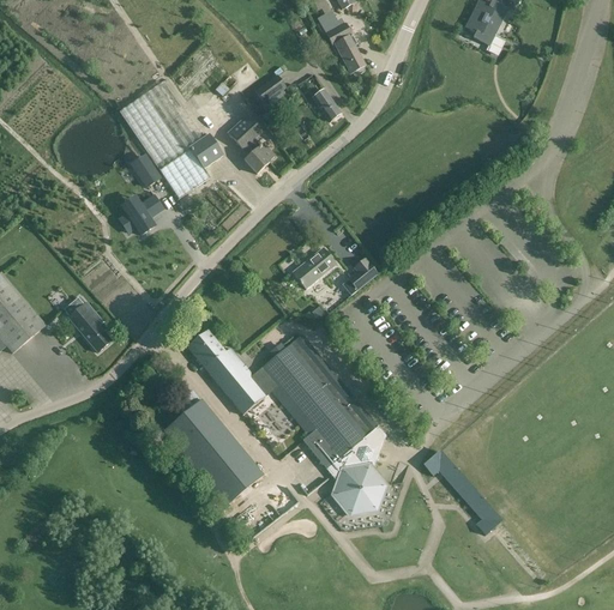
[(474,36),(488,43),(507,7),(494,0),(492,0),(489,5),(480,0),(467,26),(476,31),(474,36)]
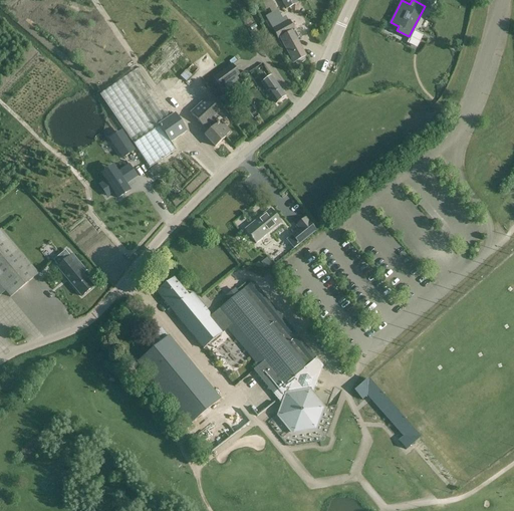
[(272,27),(278,39),(279,38),(282,44),(284,43),(294,61),(295,60),(296,63),(306,58),(304,55),(305,55),(295,36),(298,35),(288,18),(288,19),(272,27)]
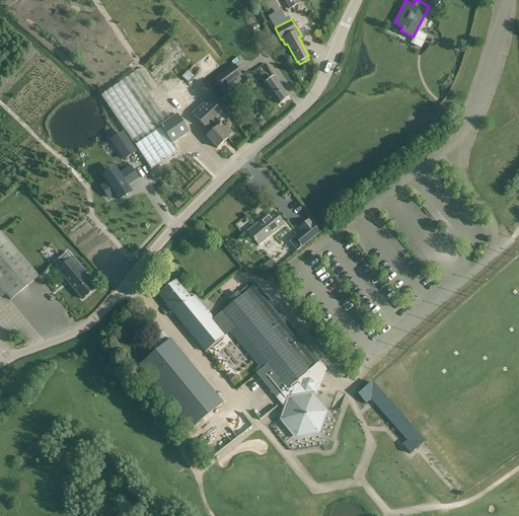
[(242,74),(233,63),(215,76),(223,87),(242,74)]
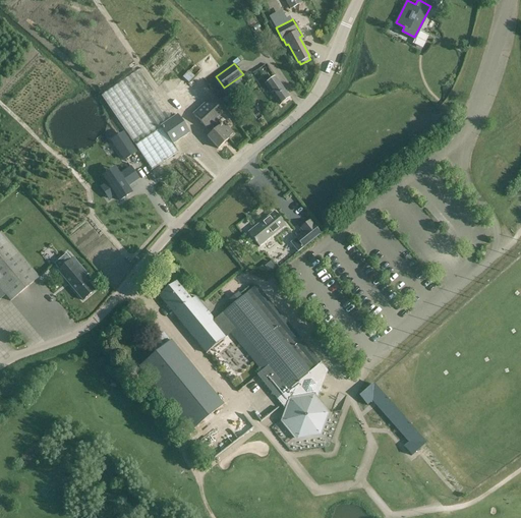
[(140,69),(105,93),(102,95),(152,167),(178,150),(173,142),(189,130),(177,113),(172,117),(140,69)]
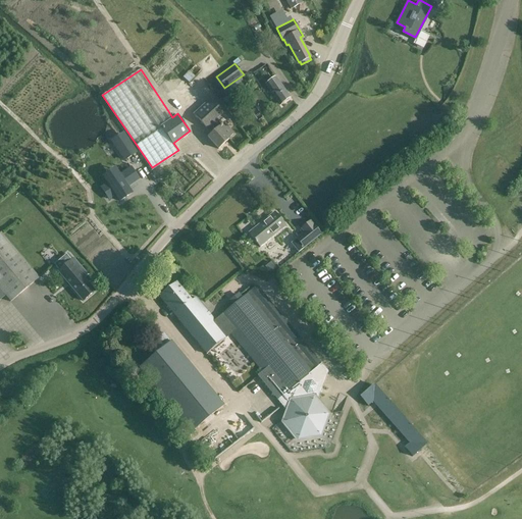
[(290,95),(283,87),(275,75),(265,83),(280,102),(290,95)]
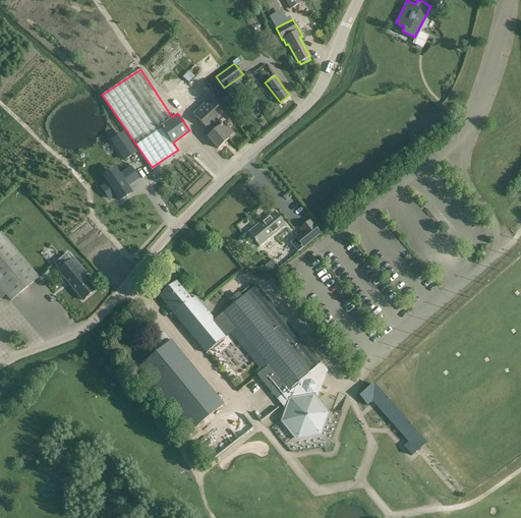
[(208,135),(211,138),(218,147),(229,136),(228,135),(233,131),(223,121),(221,123),(217,117),(224,111),(210,96),(192,112),(207,127),(210,123),(215,129),(208,135)]
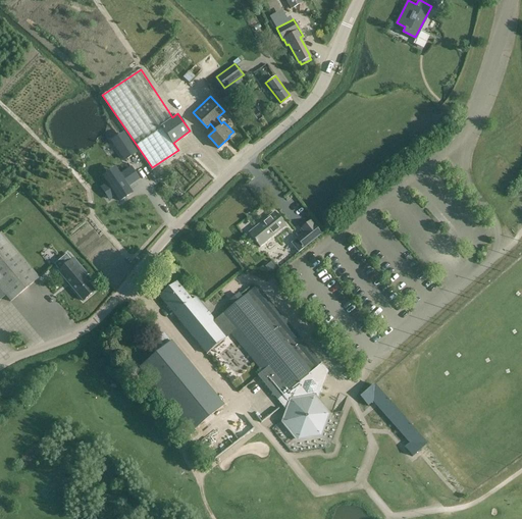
[(123,131),(110,139),(124,159),(138,151),(123,131)]
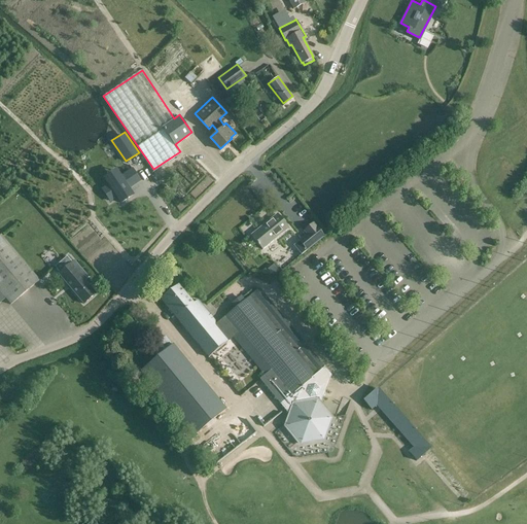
[(107,182),(101,186),(110,200),(116,196),(120,203),(134,194),(130,186),(141,179),(132,166),(120,173),(116,167),(103,175),(107,182)]
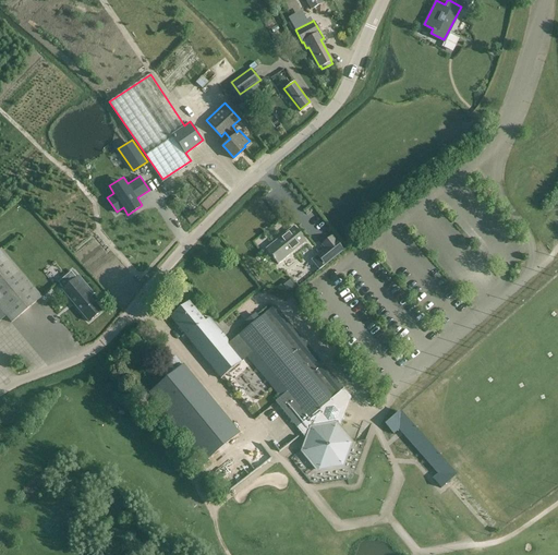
[(353,219),(344,226),(348,230),(356,222),(353,219)]
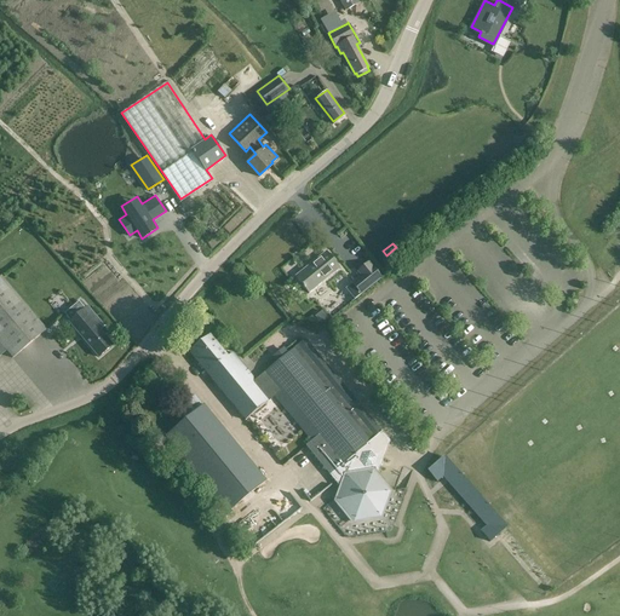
[(296,274),(303,283),(309,291),(339,266),(326,249),(296,274)]
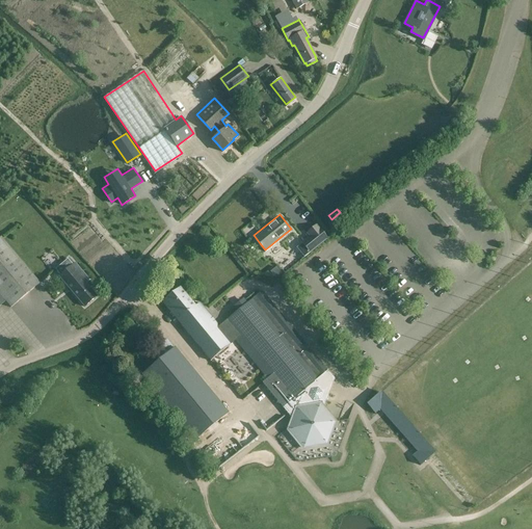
[(309,235),(300,241),(301,241),(309,252),(327,237),(316,222),(306,231),(309,235)]
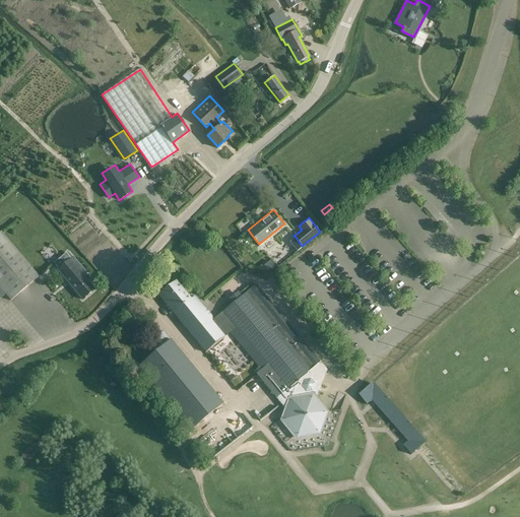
[(0,296),(5,292),(10,298),(39,274),(31,266),(2,231),(0,232),(0,296)]
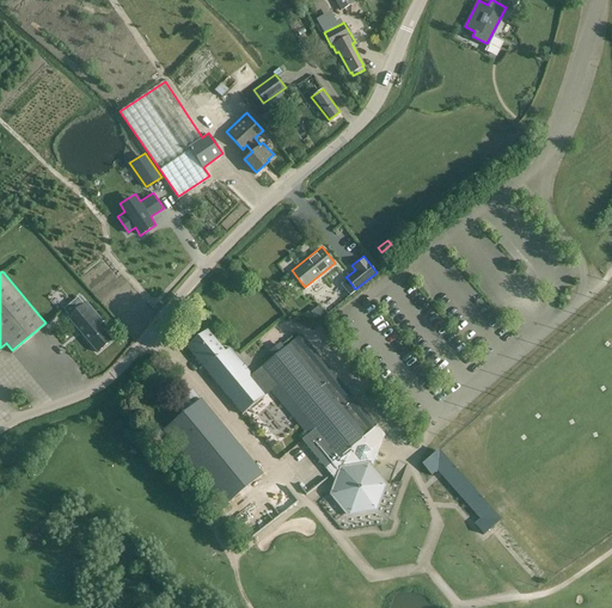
[(101,318),(93,308),(87,302),(69,318),(97,350),(110,338),(97,321),(101,318)]
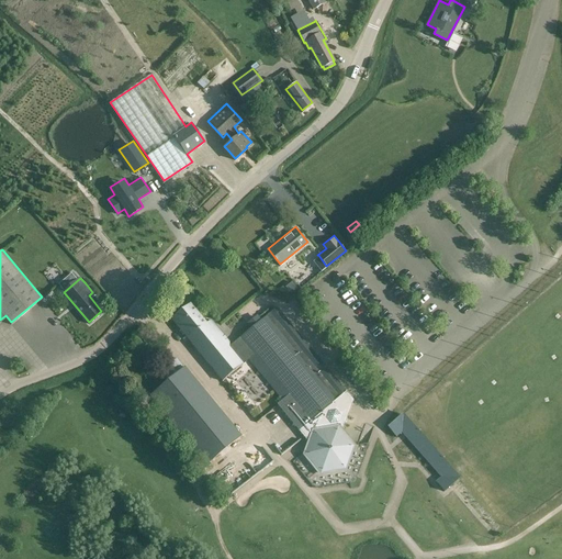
[(292,279),(285,284),(289,288),(294,289),(298,287),(292,279)]
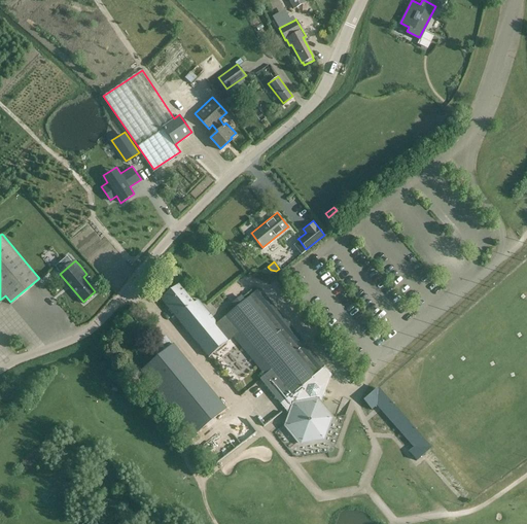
[(231,337),(217,321),(198,298),(194,302),(178,283),(162,298),(208,355),(231,337)]
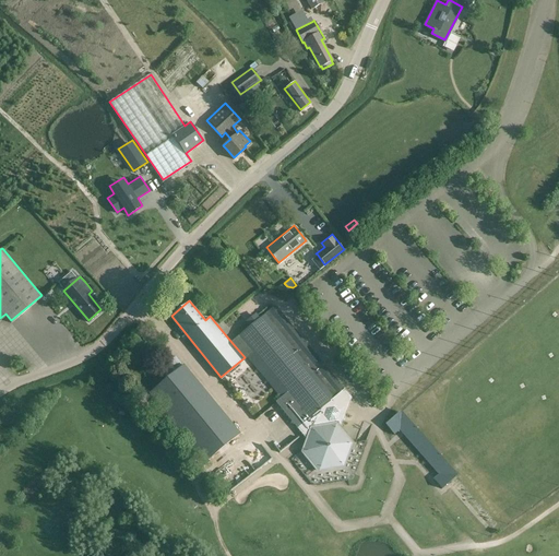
[(341,425),(352,397),(352,395),(344,388),(275,304),(260,317),(256,311),(245,321),(249,327),(230,341),(245,357),(248,355),(281,395),(275,400),(306,437),(300,450),(318,472),(345,468),(354,441),(341,425)]
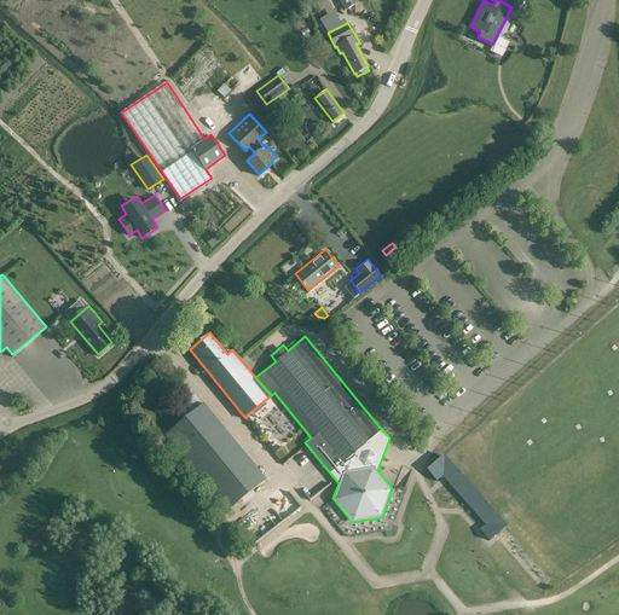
[(226,510),(231,505),(265,477),(203,402),(165,434),(226,510)]
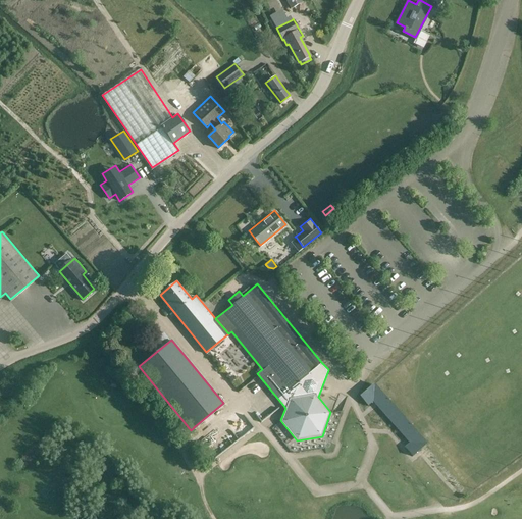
[(413,455),(427,442),(409,420),(407,417),(374,380),(359,394),(367,403),(372,399),(409,440),(404,445),(413,455)]
